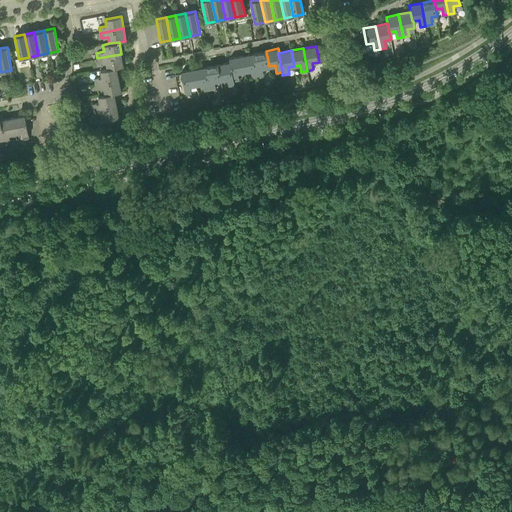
[(269,66),(266,51),(254,53),(258,76),(263,75),(262,68),(269,66)]
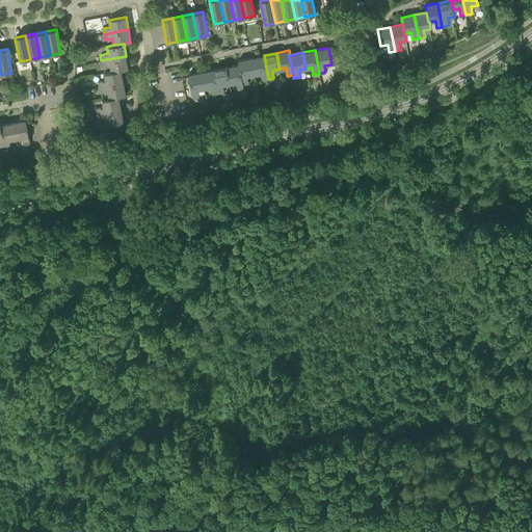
[(268,79),(264,55),(251,57),(255,74),(261,73),(262,80),(268,79)]
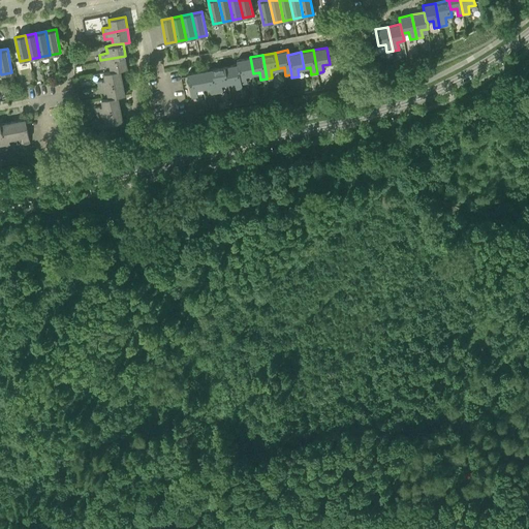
[(125,56),(100,60),(102,66),(110,65),(111,71),(111,72),(120,70),(127,68),(125,56)]
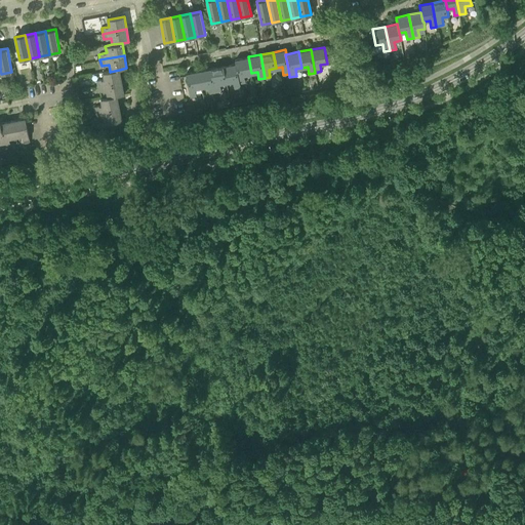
[(251,73),(248,56),(235,59),(236,64),(240,83),(245,82),(244,74),(251,73)]
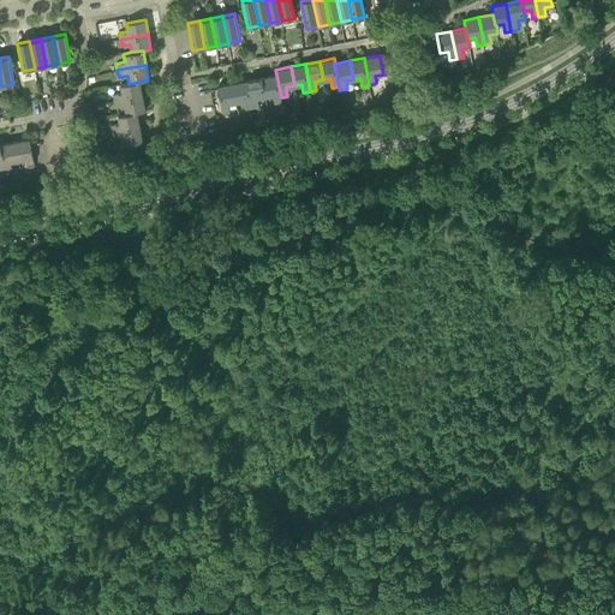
[(281,102),(281,97),(276,75),(262,77),(266,96),(273,95),(274,103),(281,102)]
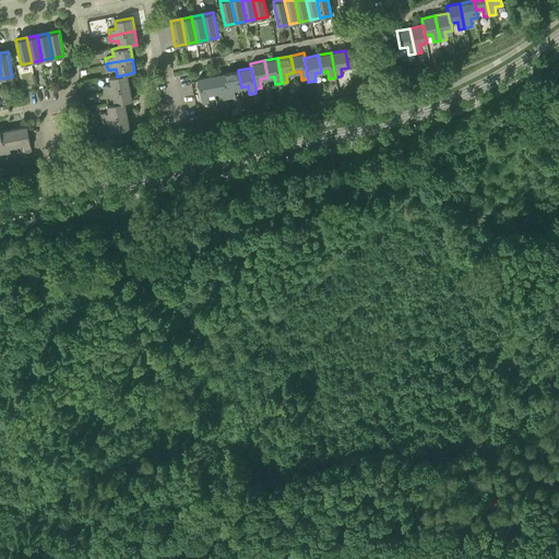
[(241,87),(238,70),(225,73),(229,98),(236,97),(234,88),(241,87)]
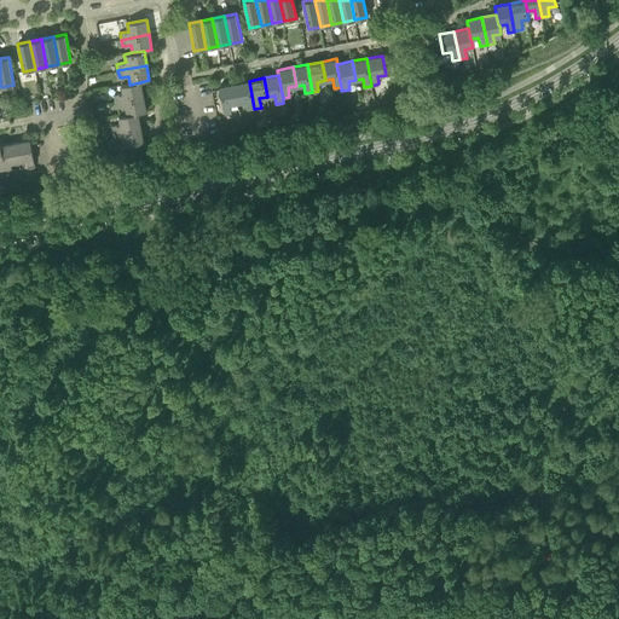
[(254,109),(249,81),(235,84),(238,103),(246,102),(247,110),(254,109)]
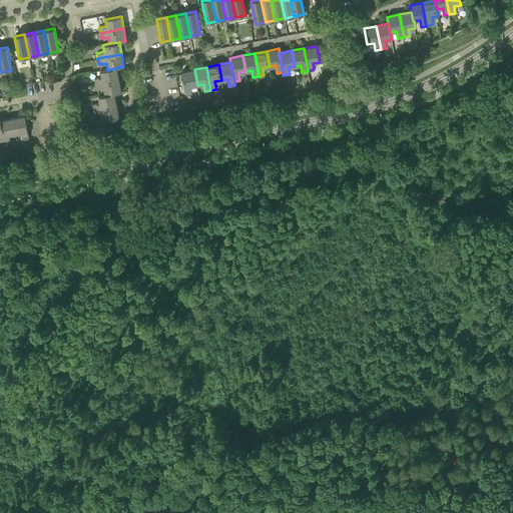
[(107,70),(107,69),(100,70),(102,77),(95,78),(96,84),(119,79),(116,68),(107,70)]
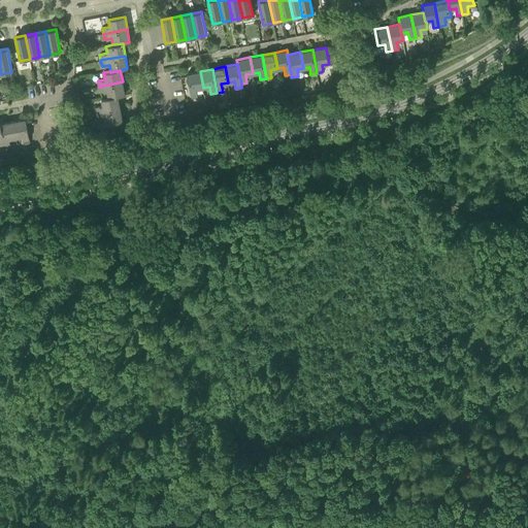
[(203,88),(200,71),(187,74),(192,97),(197,96),(196,89),(203,88)]
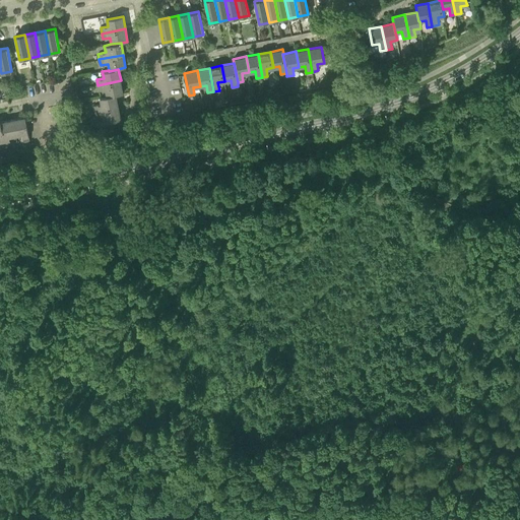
[(121,80),(98,85),(98,88),(99,91),(106,89),(107,95),(116,94),(123,93),(121,80)]
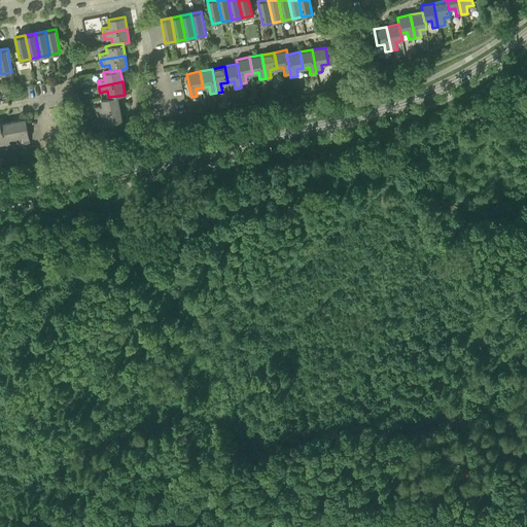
[(277,97),(276,90),(268,92),(269,99),(277,97)]
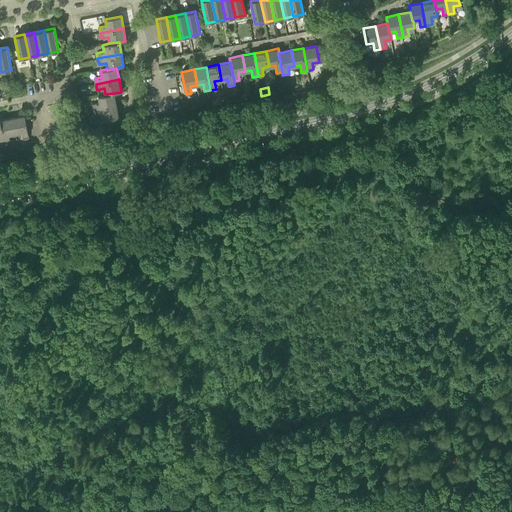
[(114,93),(105,94),(98,96),(99,103),(92,104),(93,109),(116,105),(114,93)]
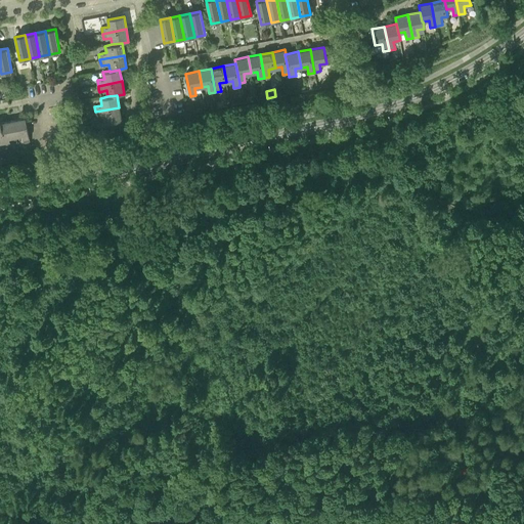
[(119,107),(95,112),(96,118),(103,117),(105,124),(122,121),(119,107)]
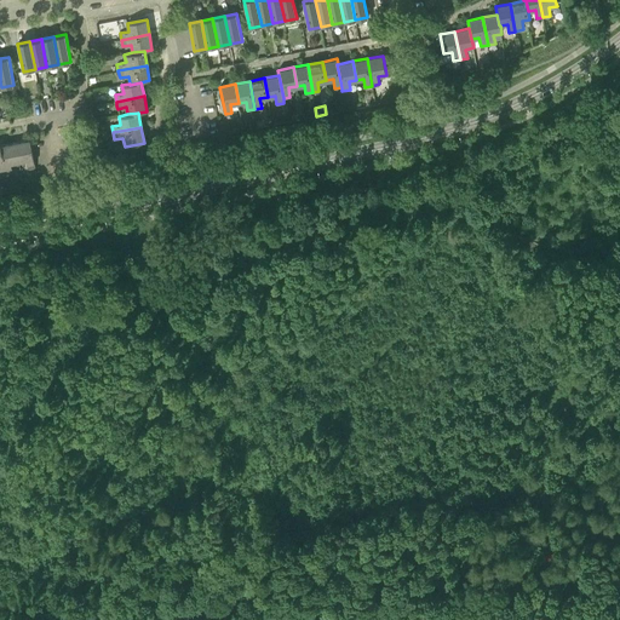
[(15,143),(18,161),(27,160),(28,168),(35,167),(30,139),(15,143)]
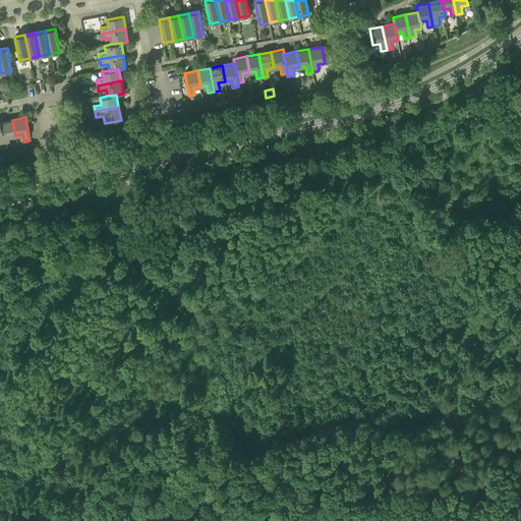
[(0,121),(0,122),(4,146),(11,145),(9,136),(15,135),(12,120),(0,121)]
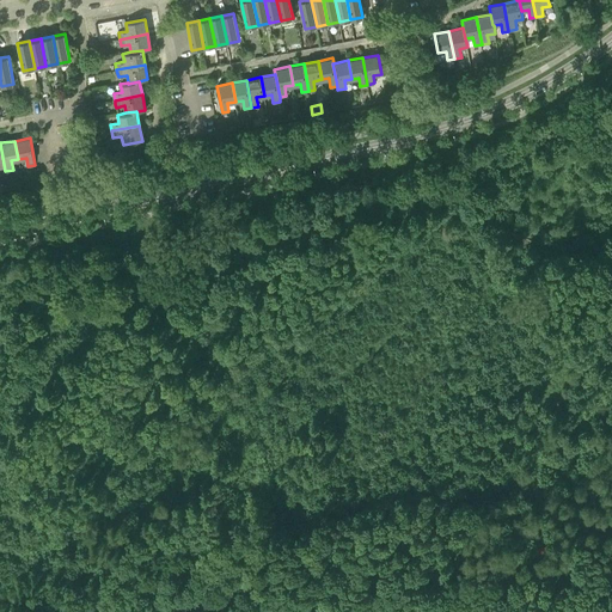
All buildings are outlined.
